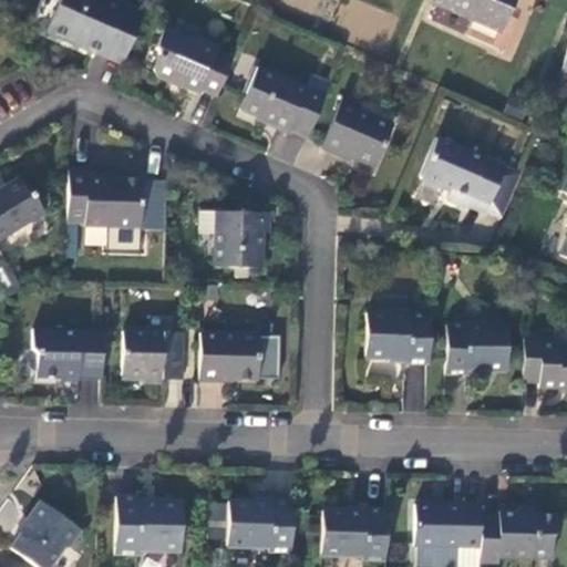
[(64,0),(52,32),(126,64),(147,16),(109,0),(64,0)]
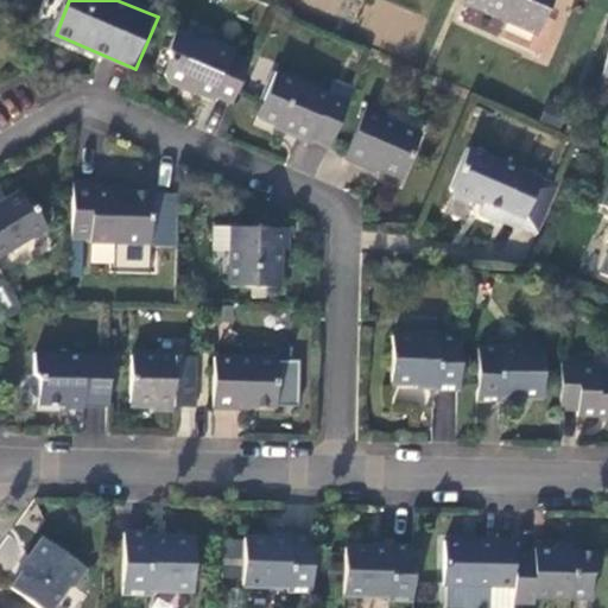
[(549,0),(464,0),(463,6),(534,36),(549,0)]
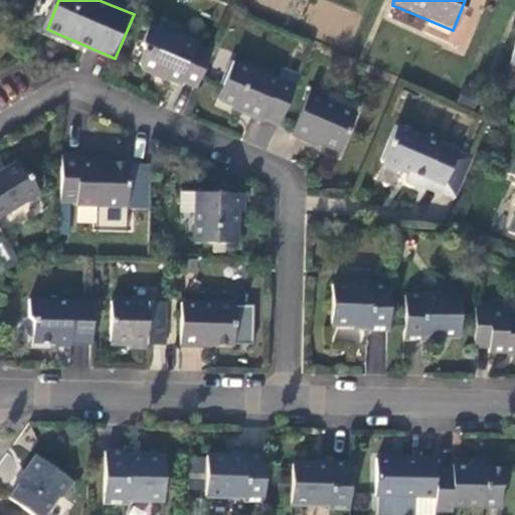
[(185,81),(200,89),(215,54),(202,47),(203,43),(185,36),(184,39),(154,27),(146,44),(148,51),(143,63),(146,70),(157,75),(163,72),(167,74),(166,78),(184,87),(185,81)]
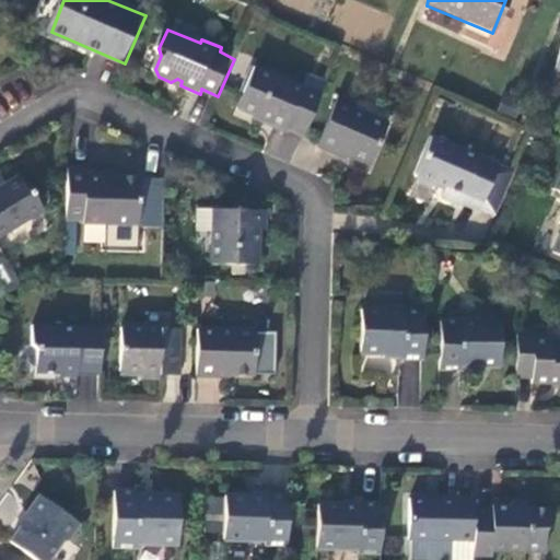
[(559,47),(550,82),(559,77),(559,47)]
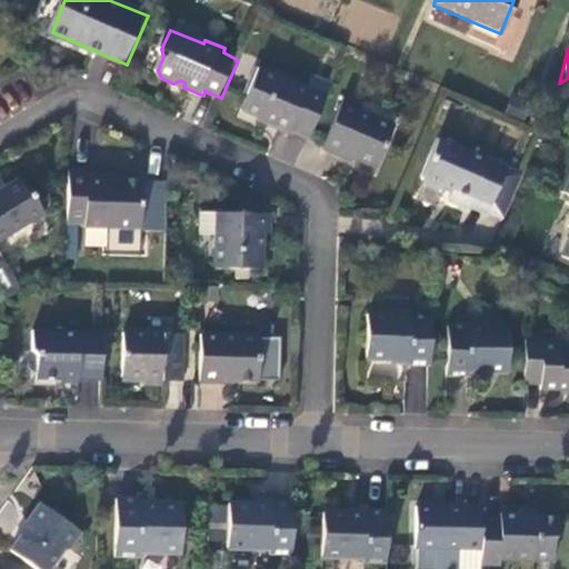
[(293,130),(312,139),(331,93),(312,85),(310,89),(263,71),(247,110),(275,122),(273,126),(291,132),(293,130)]
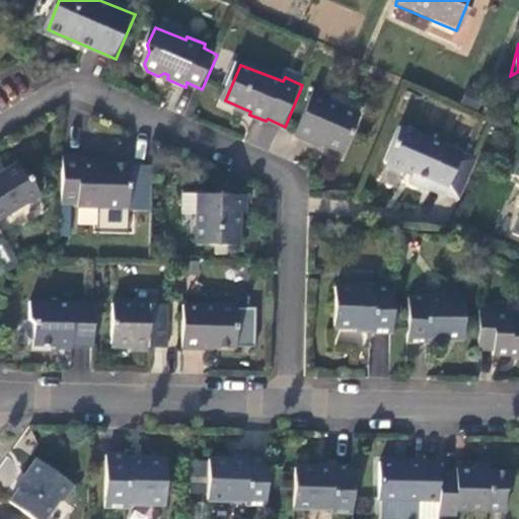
[(317,91),(298,136),(312,142),(314,140),(348,152),(363,116),(331,101),(334,97),(317,91)]
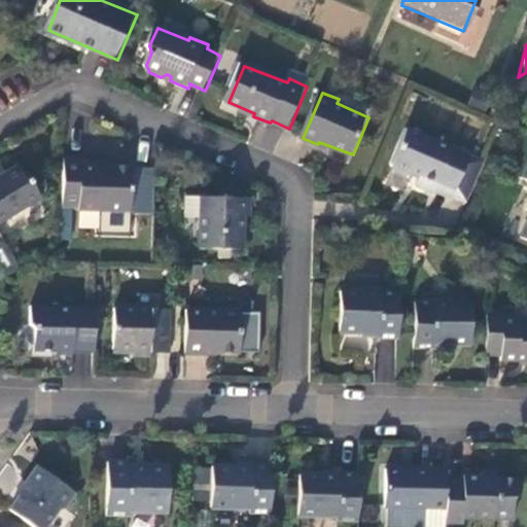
[(258,118),(248,142),(271,152),(281,129),(258,118)]
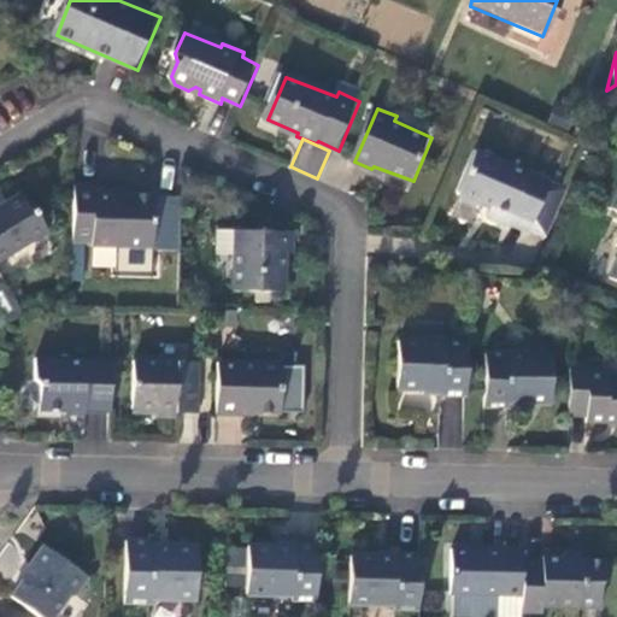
[(553,183),(479,152),(463,191),(466,203),(477,207),(486,204),(494,209),(491,218),(510,227),(512,224),(532,233),(553,183)]
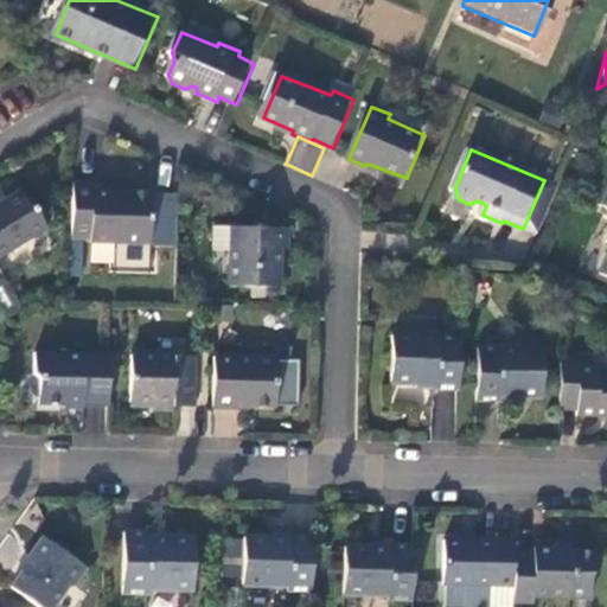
[(100,179),(77,179),(76,235),(158,237),(158,187),(121,186),(121,183),(100,183),(100,179)]
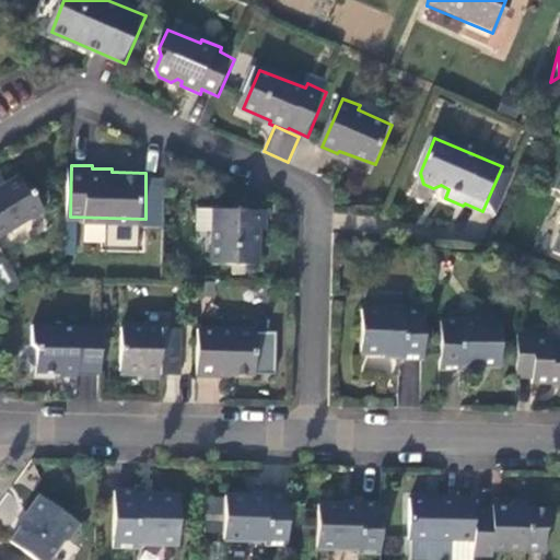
[(22,175),(0,189),(0,238),(48,208),(33,185),(30,187),(22,175)]
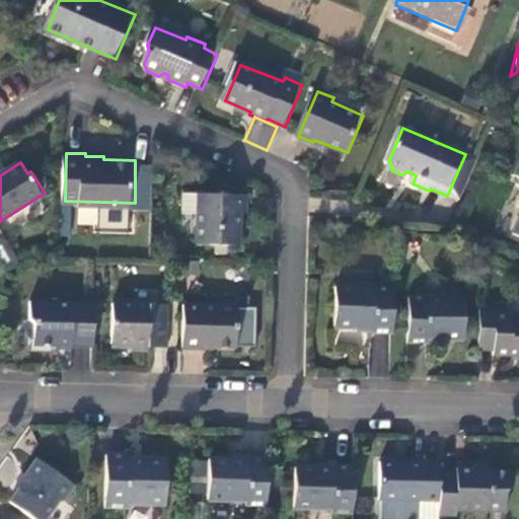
[(201,243),(242,245),(243,212),(250,212),(249,198),(244,195),(202,195),(201,243)]
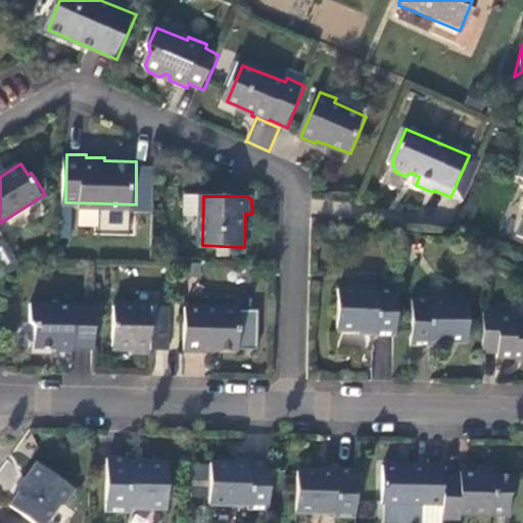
[(379,335),(397,336),(398,290),(341,289),(341,330),(359,330),(363,333),(378,332),(379,335)]
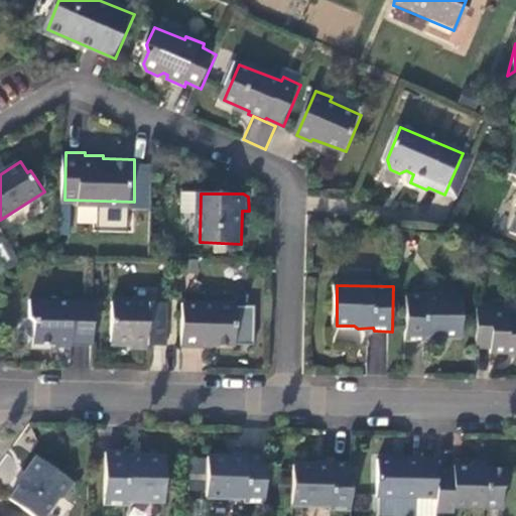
[(465,297),(410,295),(409,342),(428,342),(428,337),(463,338),(465,297)]
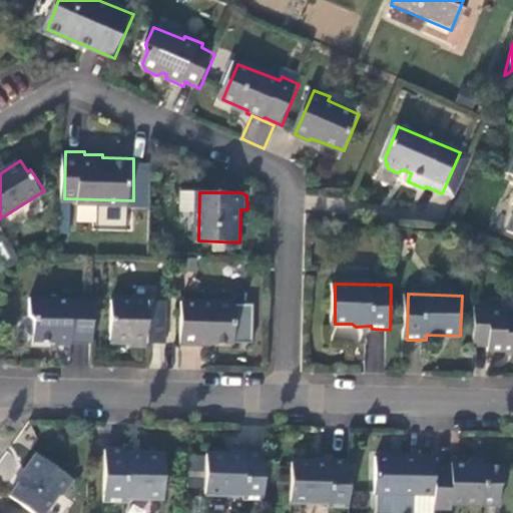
[(36,340),(95,343),(96,299),(33,298),(32,317),(37,321),(36,340)]
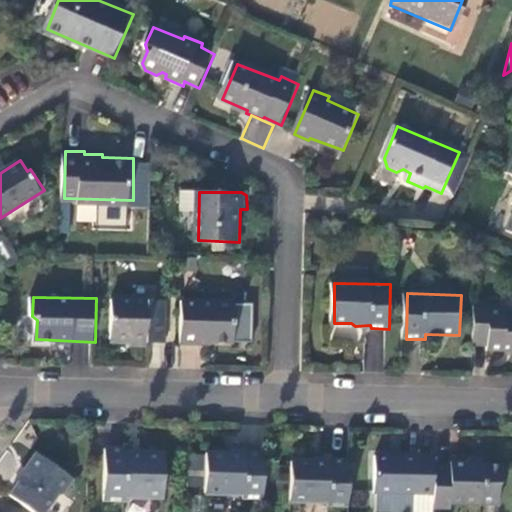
[(167,301),(115,300),(114,339),(135,339),(135,342),(168,343),(168,316),(166,317),(167,301)]
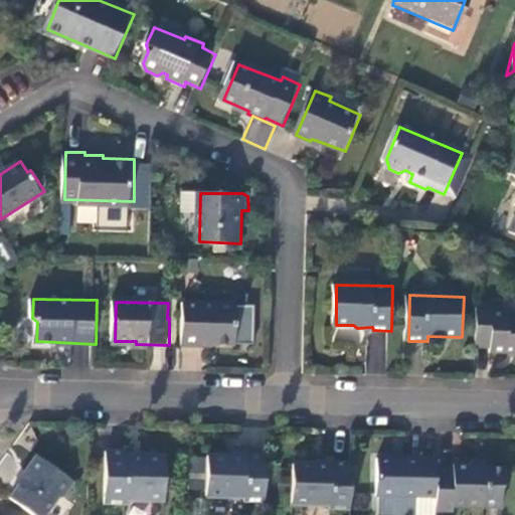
[(185,303),(183,346),(203,347),(203,344),(236,344),(237,304),(185,303)]
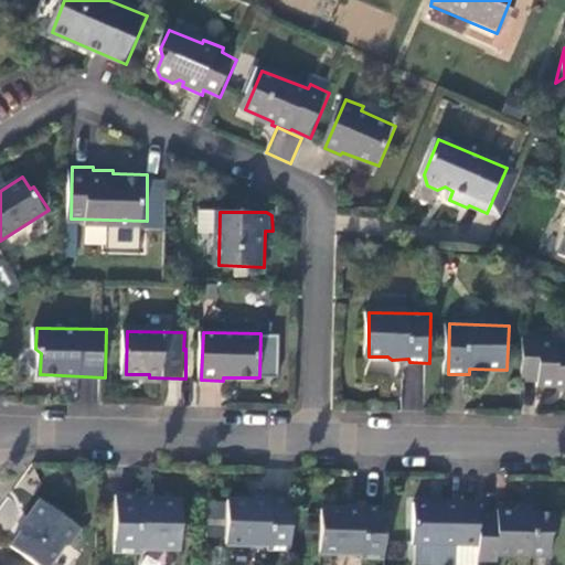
[(544,333),(524,332),(523,381),(542,381),(542,386),(564,386),(564,343),(560,344),(553,338),(544,338),(544,333)]
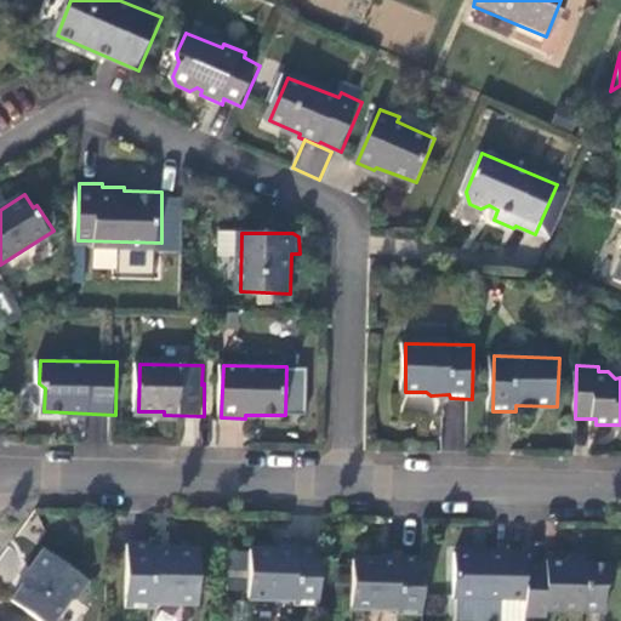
[(460,433),(463,404),(449,402),(445,432),(460,433)]
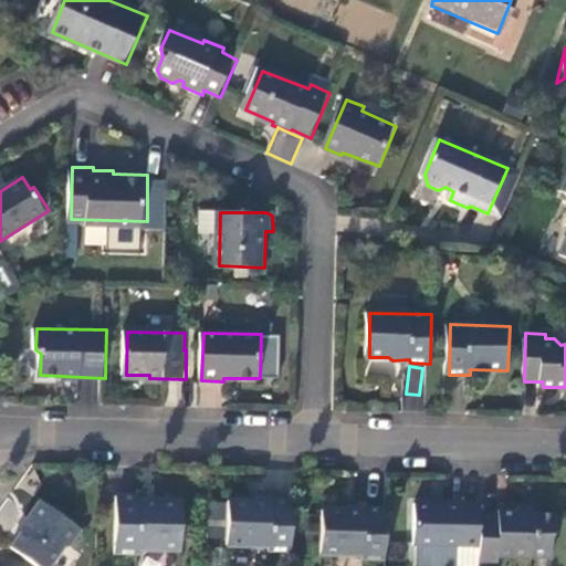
[(119,495),(118,552),(142,552),(143,547),(182,547),(185,505),(144,502),(144,496),(119,495)]
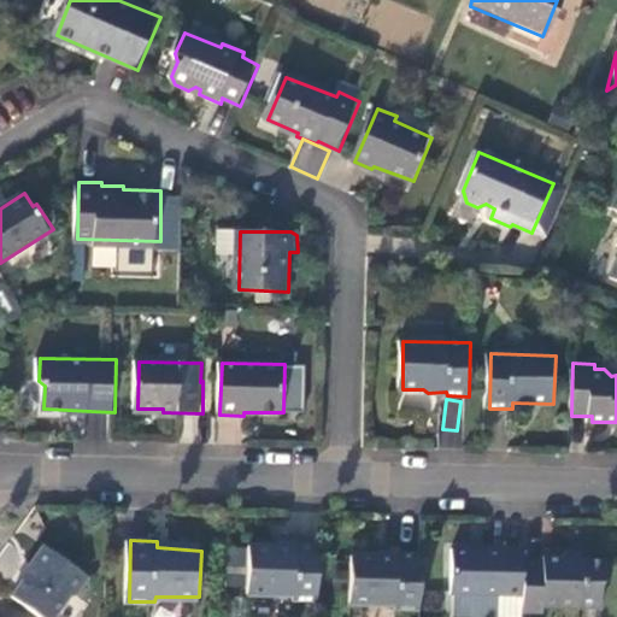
[(319,601),(322,546),(297,545),(297,548),(253,547),(252,593),(297,595),(297,600),(319,601)]
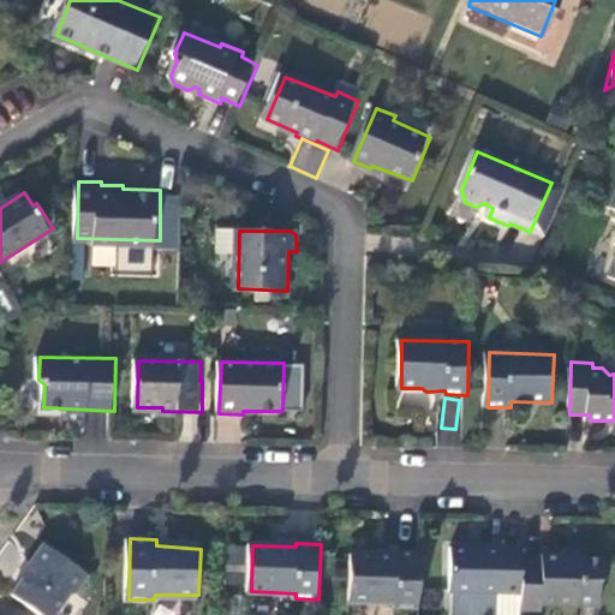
[(93,575),(47,544),(35,561),(36,563),(16,593),(46,614),(57,614),(72,595),(79,595),(93,575)]
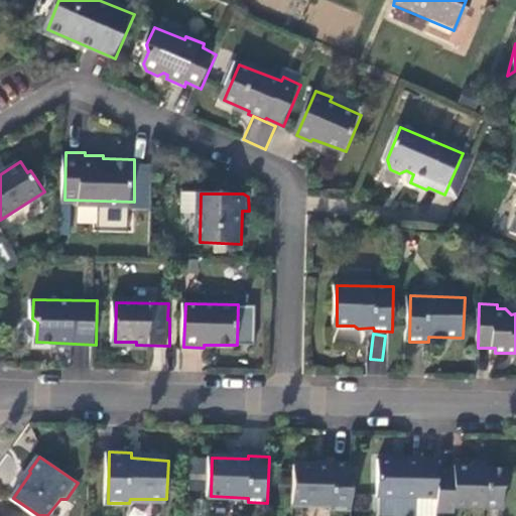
[(190,490),(206,491),(208,459),(192,458),(190,490)]
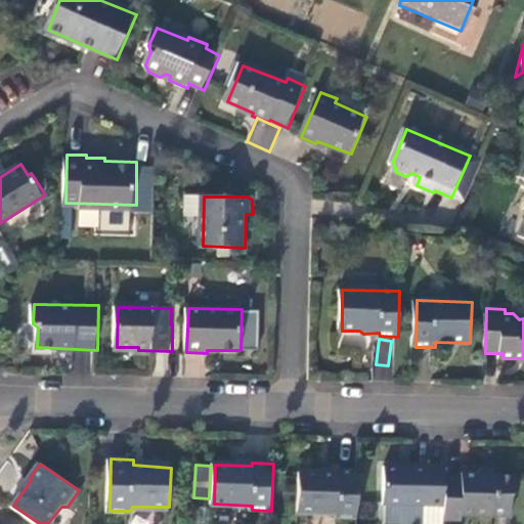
[(446,476),(447,466),(411,465),(411,468),(387,467),(386,504),(446,506),(446,476)]
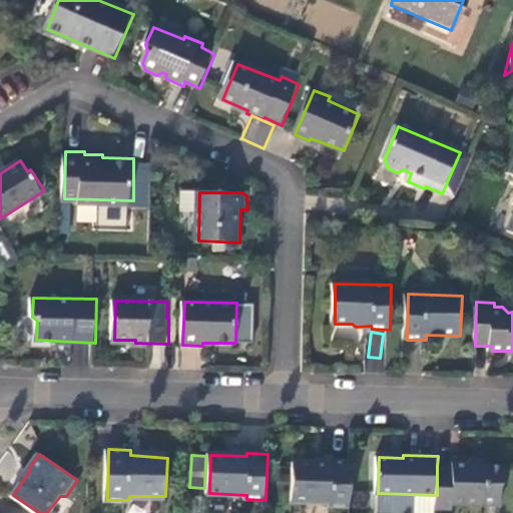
[(454,466),(437,466),(437,495),(437,508),(454,509),(455,504),(501,506),(502,486),(507,482),(507,466),(488,465),(488,460),(471,460),(471,462),(454,463),(454,466)]
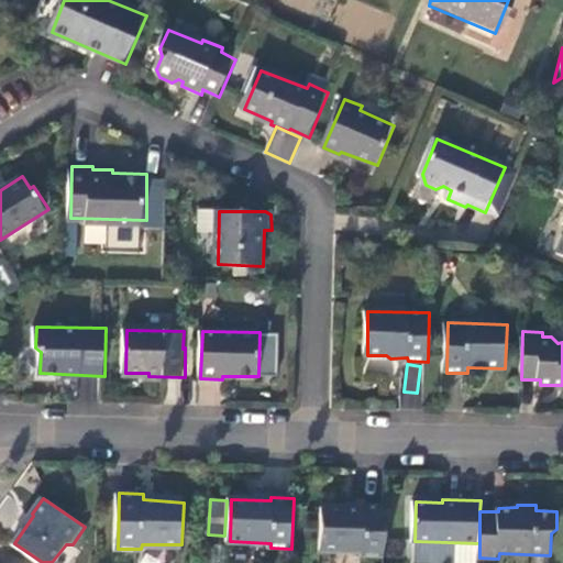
[(386,558),(387,507),(364,506),(364,507),(323,508),(321,550),(364,551),(365,556),(386,558)]
